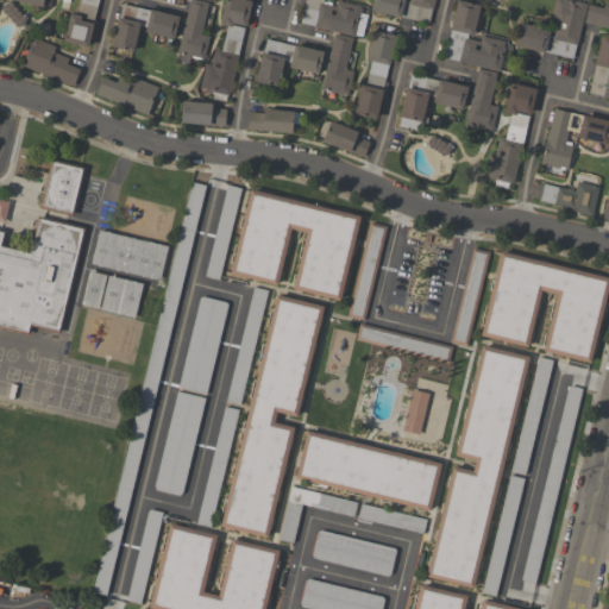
[(88,48),(63,43),(70,16),(77,17),(80,0),(98,0),(94,20),(82,18),(81,22),(94,24),(88,48)]
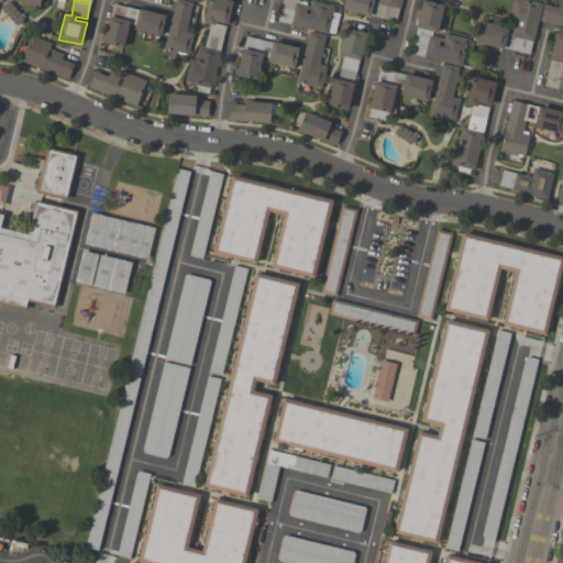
[(188,56),(164,51),(175,0),(181,0),(192,2),(185,33),(192,34),(188,56)]
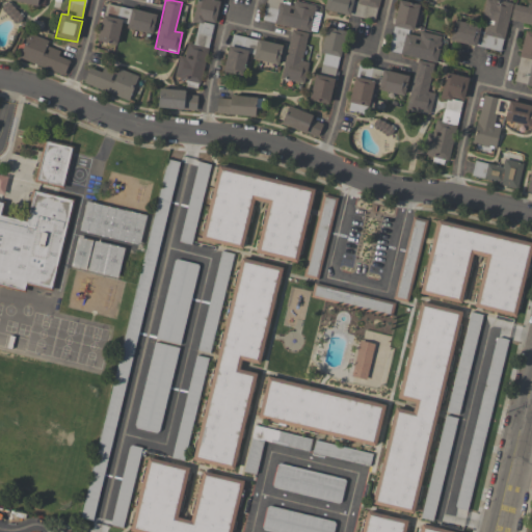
[(210,0),(219,2),(214,24),(203,21),(203,22),(213,25),(200,84),(197,84),(196,89),(185,87),(186,81),(178,79),(179,78),(174,77),(179,56),(184,57),(187,43),(193,44),(197,24),(191,22),(196,0),(210,0)]
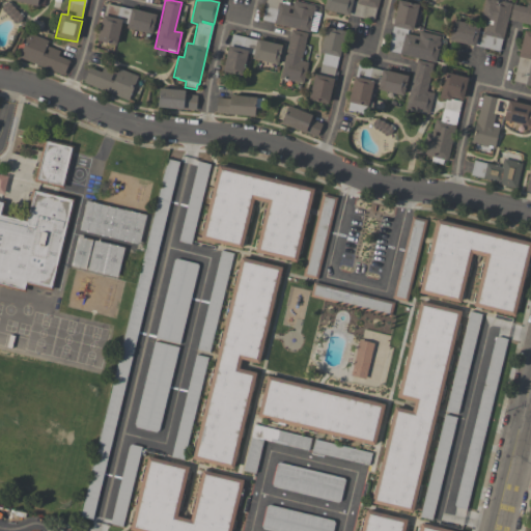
[(260,20),(264,0),(286,0),(286,1),(281,0),(281,3),(291,6),(292,1),(314,6),(312,11),(319,12),(315,32),(308,30),(308,32),(274,24),(274,23),(260,20)]
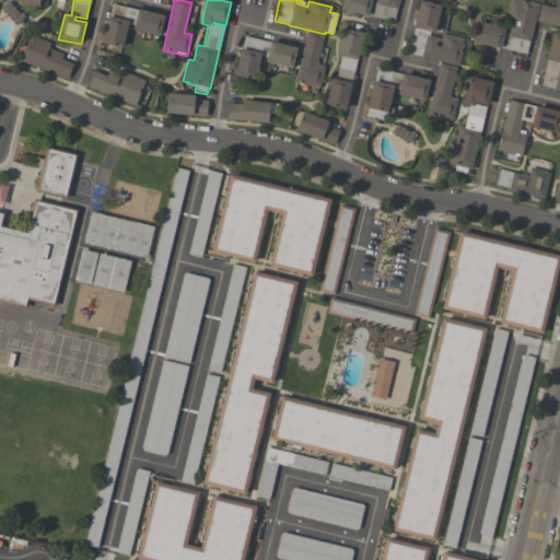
[(399,0),(395,21),(341,9),(342,0),(371,0),(375,1),(375,0),(399,0)]
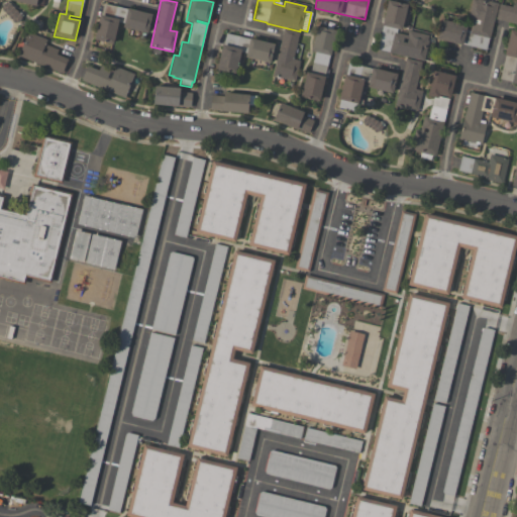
[(378,49),(383,25),(382,24),(387,0),(392,0),(407,3),(401,29),(397,28),(396,32),(407,35),(408,30),(428,35),(427,39),(429,39),(424,61),(388,53),(388,52),(378,49)]
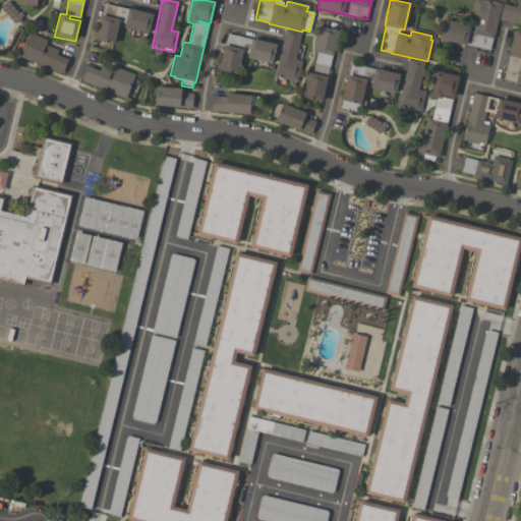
[(489,50),(441,39),(445,18),(470,24),(469,30),(473,31),(475,19),(470,18),(474,0),(488,0),(502,3),(494,39),(493,38),(489,50)]
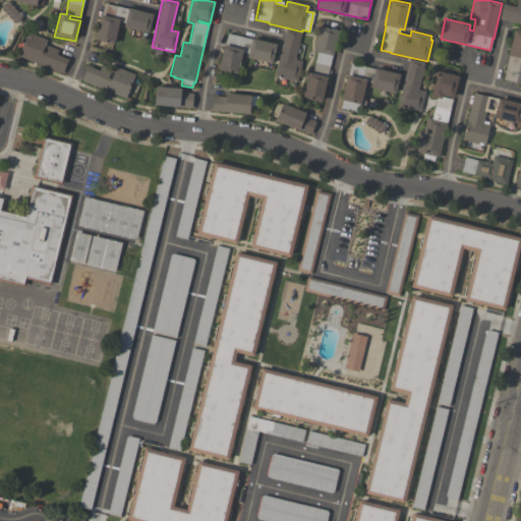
[(520,23),(500,19),(503,4),(515,7),(516,2),(520,3),(520,23)]
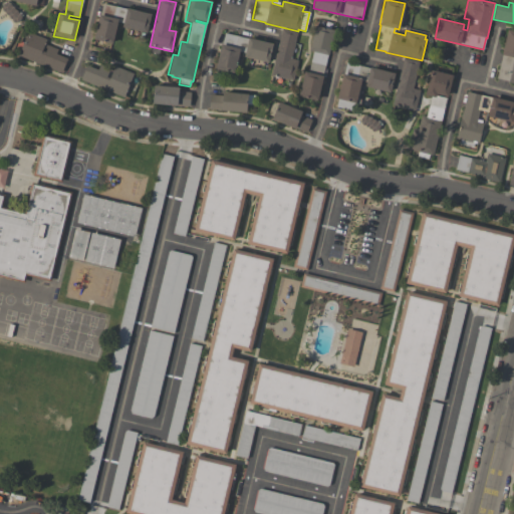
[(151,14),(146,34),(121,28),(123,23),(117,21),(112,44),(93,40),(99,15),(100,15),(103,3),(151,14)]
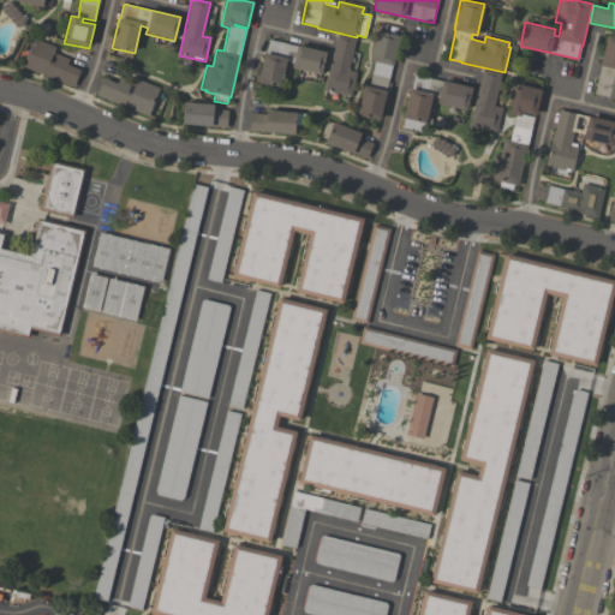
[(358,113),(364,84),(369,85),(375,60),(370,59),(377,29),(400,35),(393,65),(392,65),(380,118),(358,113)]
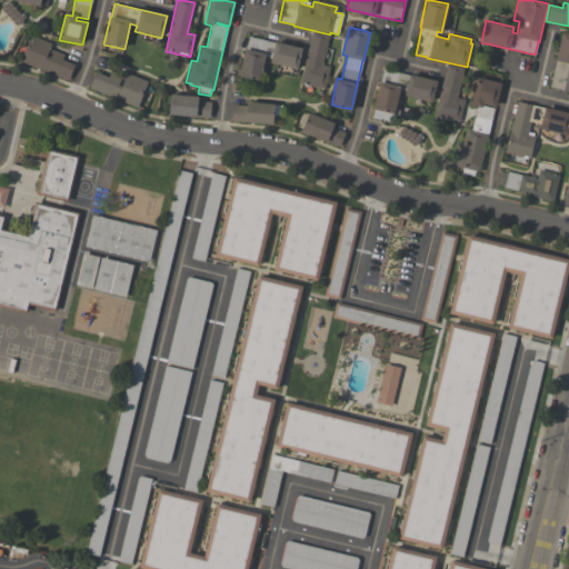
[(312,31),(329,36),(322,65),(333,67),(328,89),(300,82),(312,31)]
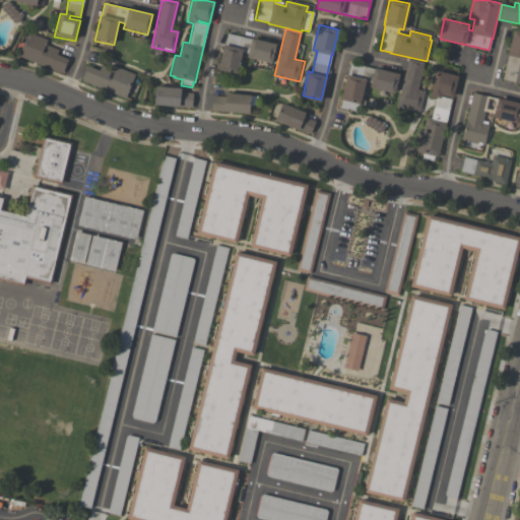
[(519,29),(519,84),(513,83),(514,81),(503,78),(508,54),(513,28),(519,29)]
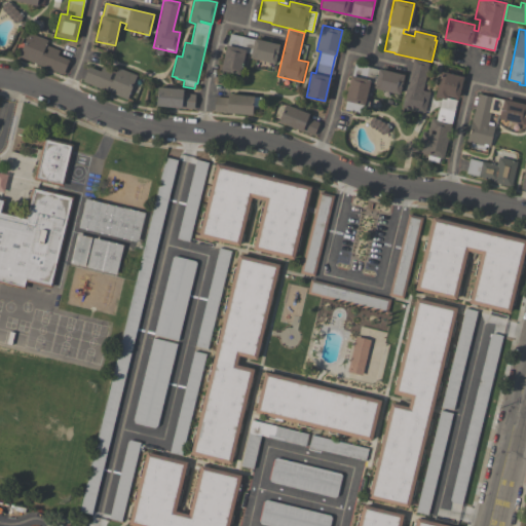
[(46,40),(44,44),(59,50),(57,55),(69,61),(63,75),(19,57),(20,53),(14,51),(19,42),(24,44),(29,33),(46,40)]
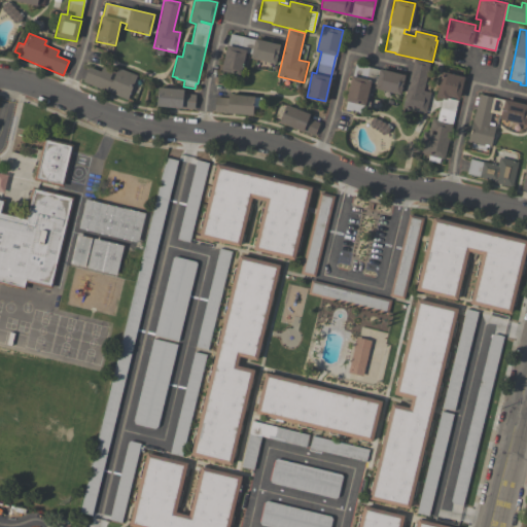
[(220,71),(226,46),(227,46),(231,34),(279,45),(275,65),(249,59),(250,55),(245,53),(240,76),(220,71)]
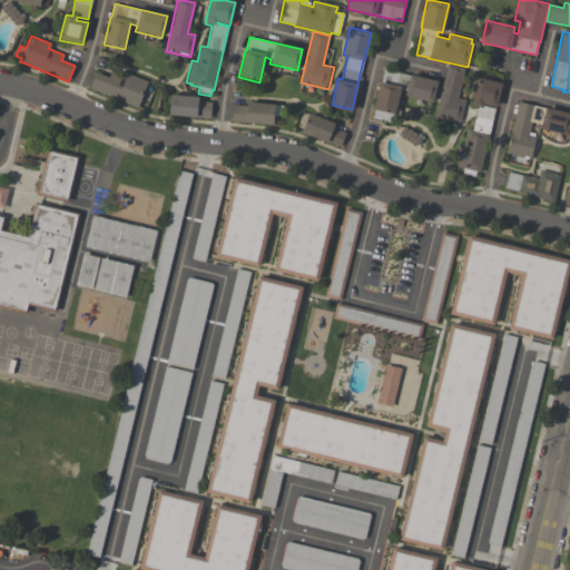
[(464,68),(458,98),(465,100),(460,121),(458,121),(458,119),(450,118),(449,119),(434,116),(448,64),(464,68)]
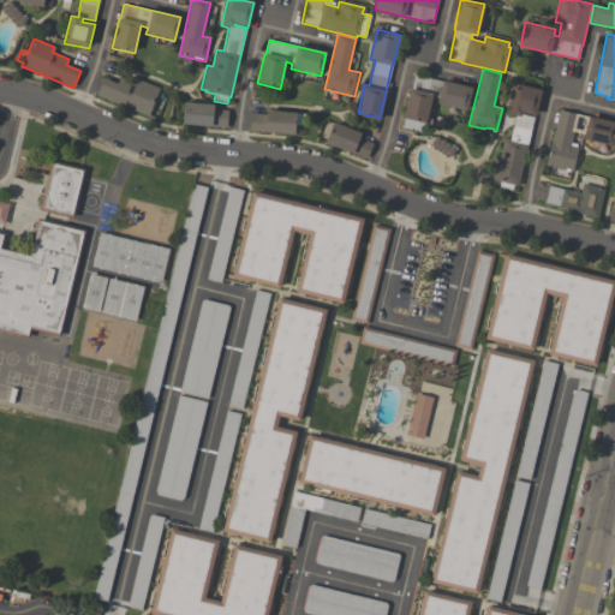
[(467,109),(437,102),(439,99),(433,96),(425,123),(424,121),(422,132),(402,127),(405,117),(402,117),(410,87),(411,88),(415,75),(442,82),(442,79),(472,87),(467,109)]
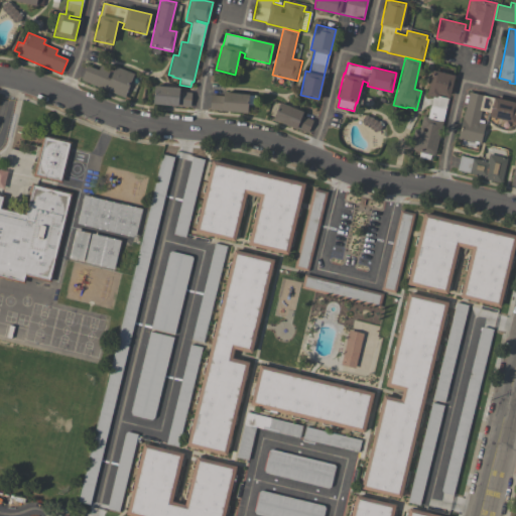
[(134,75),(124,98),(81,81),(87,66),(98,71),(100,65),(114,70),(115,67),(134,75)]
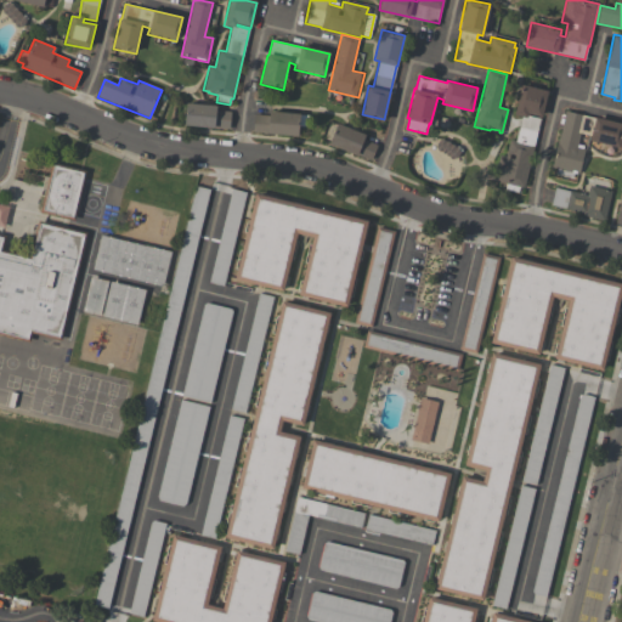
[(548,90),(542,116),(529,112),(527,116),(541,118),(524,187),(519,186),(518,192),(504,190),(505,184),(499,181),(499,180),(493,179),(499,154),(505,156),(509,140),(515,141),(521,116),(514,114),(521,84),(548,90)]
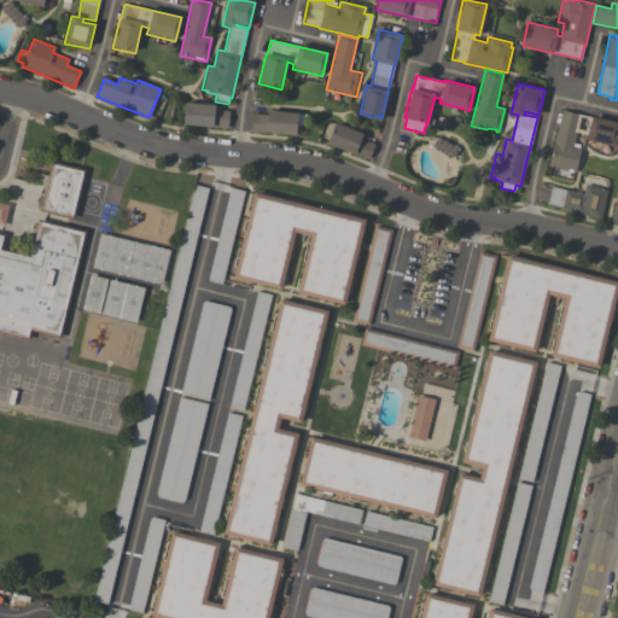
[(229,111),(227,129),(213,128),(213,129),(182,127),(184,105),(214,108),(214,110),(229,111)]
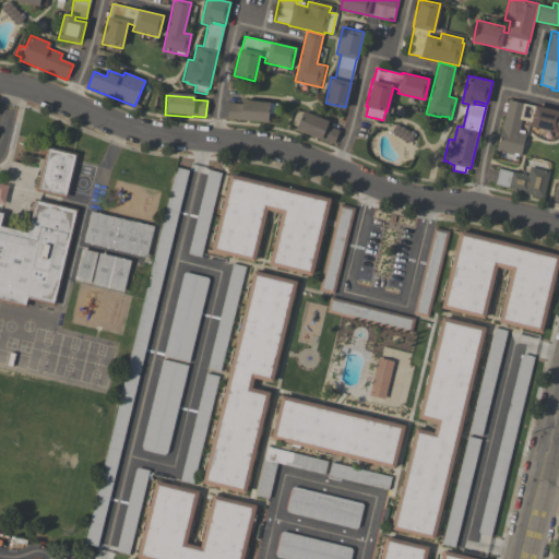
[(508,99),(535,105),(558,109),(558,127),(558,132),(530,126),(531,121),(522,120),(520,130),(524,131),(524,134),(525,134),(521,156),(515,155),(514,161),(500,157),(501,152),(496,150),(508,99)]
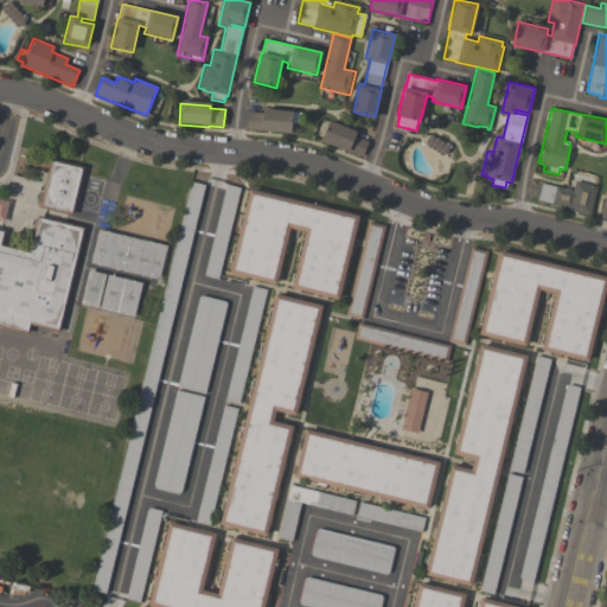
[(301,113),(300,125),(291,123),(291,132),(247,128),(248,112),(262,113),(262,110),(301,113)]
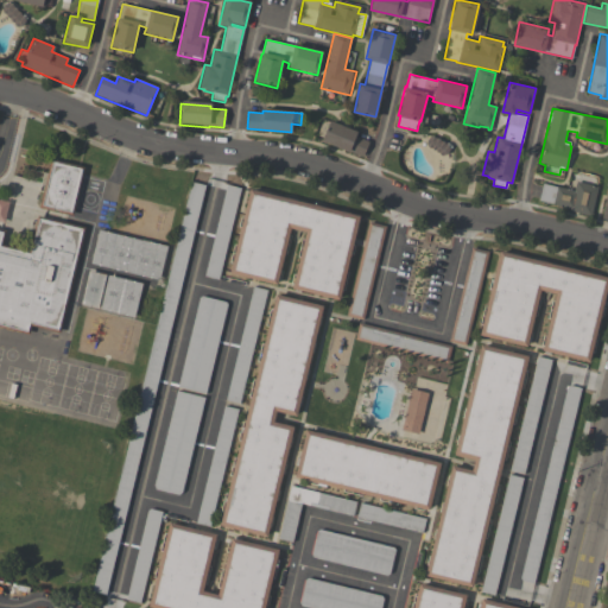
[(322,139),(330,119),(358,131),(355,137),(368,141),(363,156),(322,139)]
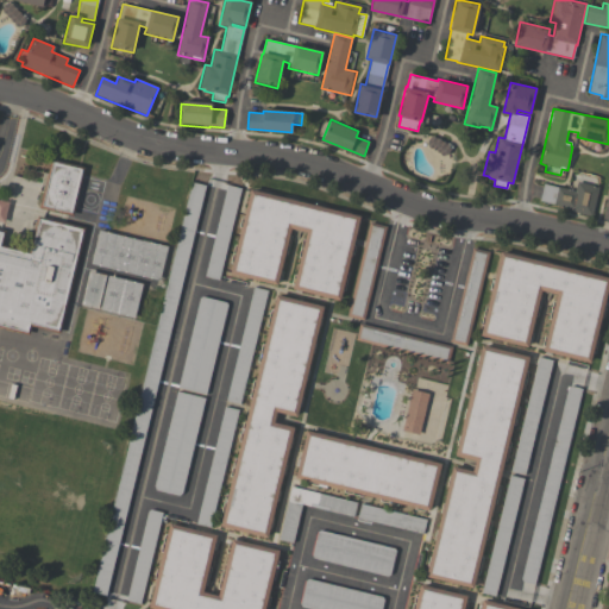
[(85,167),(73,215),(39,207),(50,158),(85,167)]
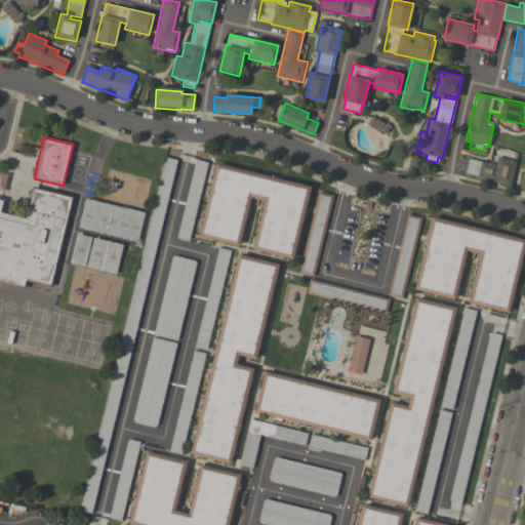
[(81,512),(167,157),(177,159),(91,514),(81,512)]
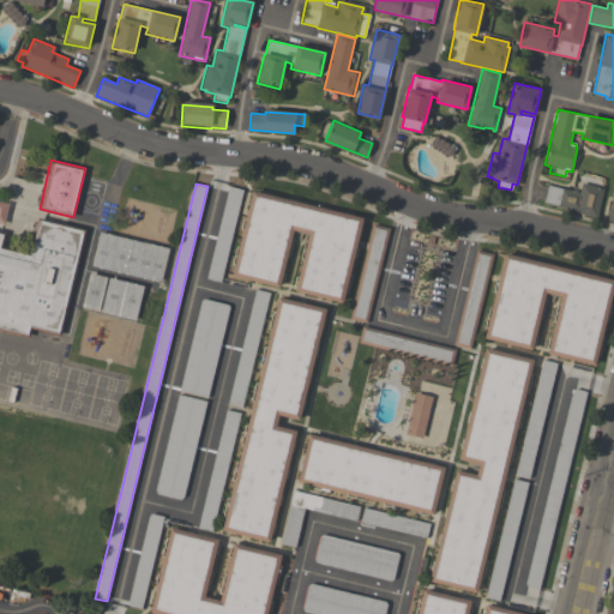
[(596,217),(575,212),(576,210),(543,203),(548,185),(579,192),(582,184),(603,188),(596,217)]
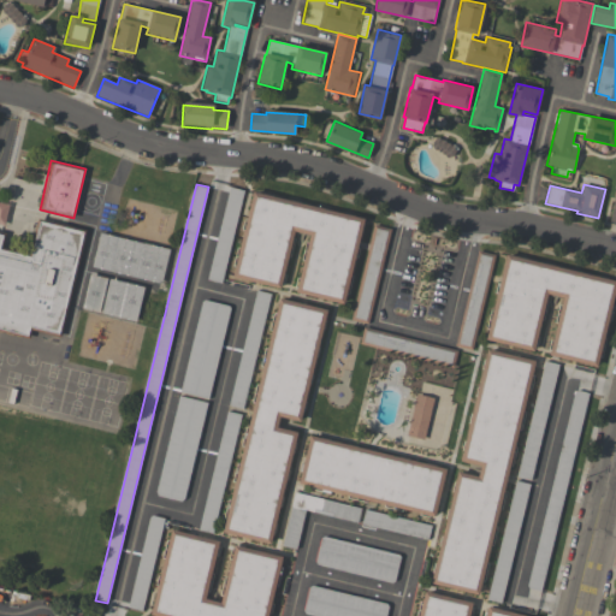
[(220,284),(206,280),(229,187),(243,190),(220,284)]
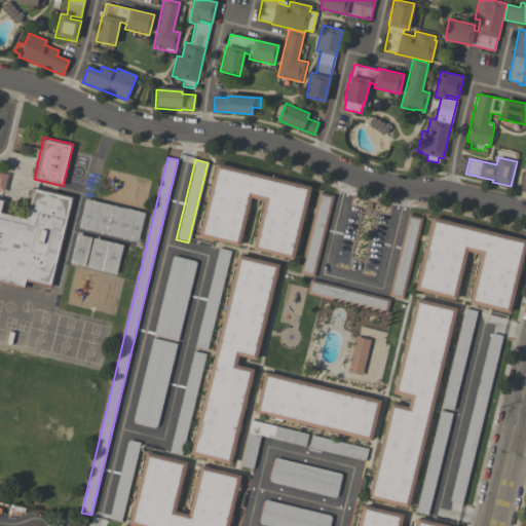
[(294,259),(252,249),(264,200),(251,197),(239,246),(197,235),(216,162),(311,186),(294,259)]
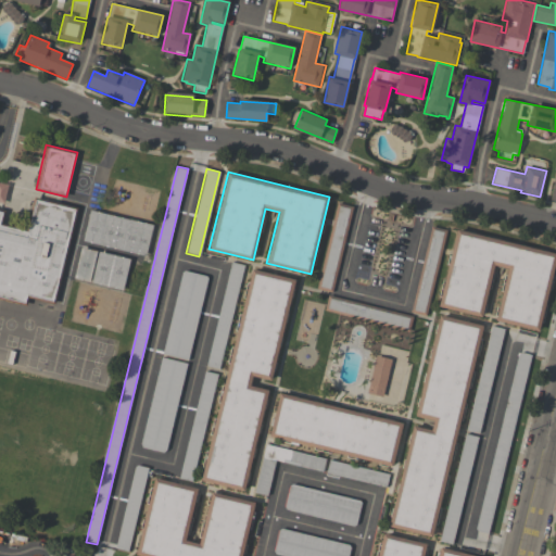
[(77,207),(54,304),(28,298),(26,305),(0,299),(0,210),(4,211),(2,224),(25,229),(33,197),(77,207)]
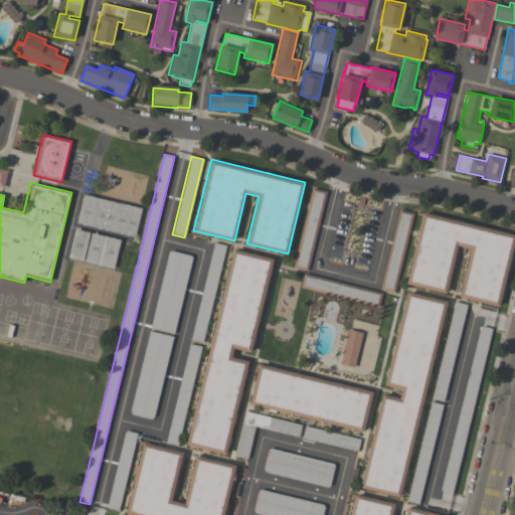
[(293,268),(312,187),(326,191),(307,271),(293,268)]
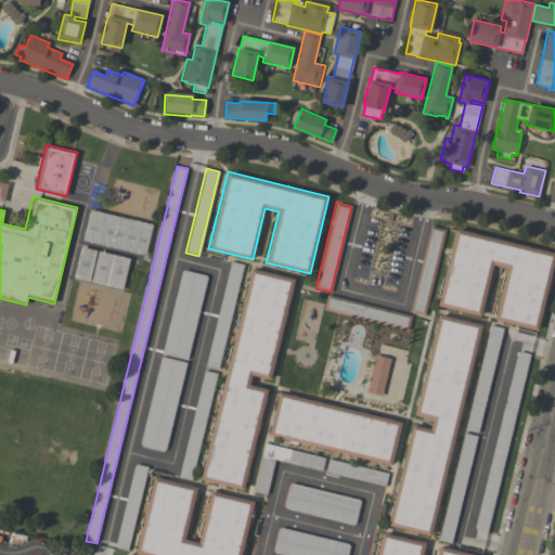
[(145,255),(82,241),(90,209),(153,224),(145,255)]
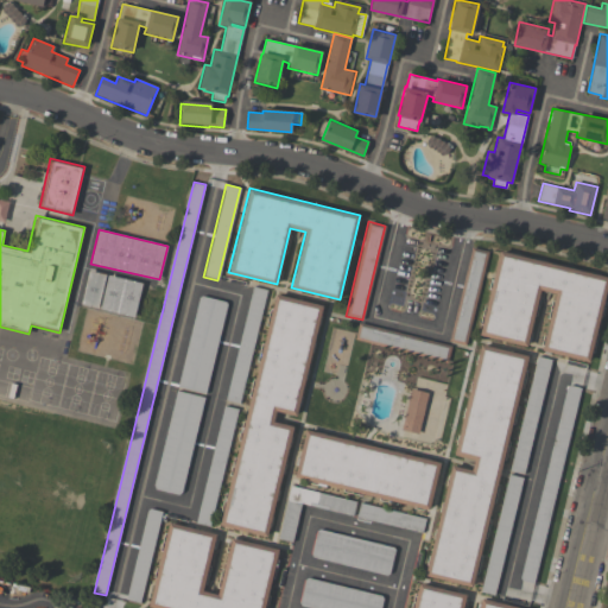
[(449,341),(472,247),(488,252),(466,344),(449,341)]
